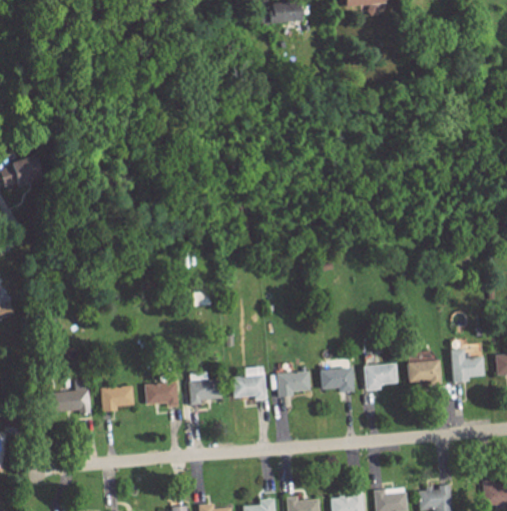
[(386,4),(385,0),(345,0),(346,9),(386,4)]
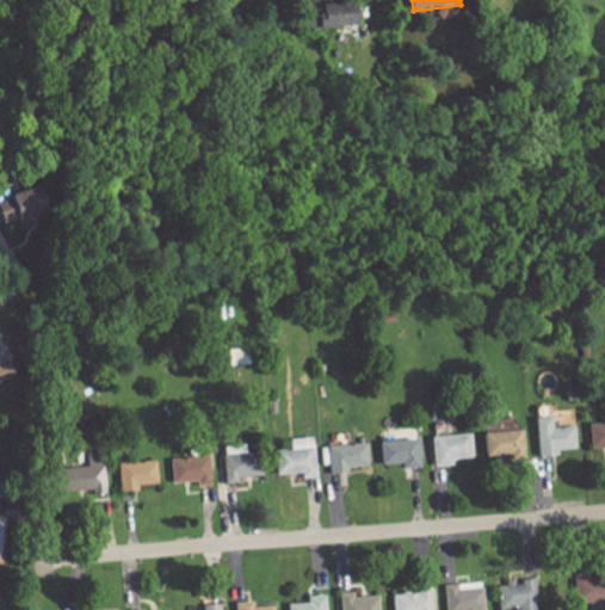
[(323,6),(323,12),(303,14),(304,32),(360,26),(358,2),(323,6)]
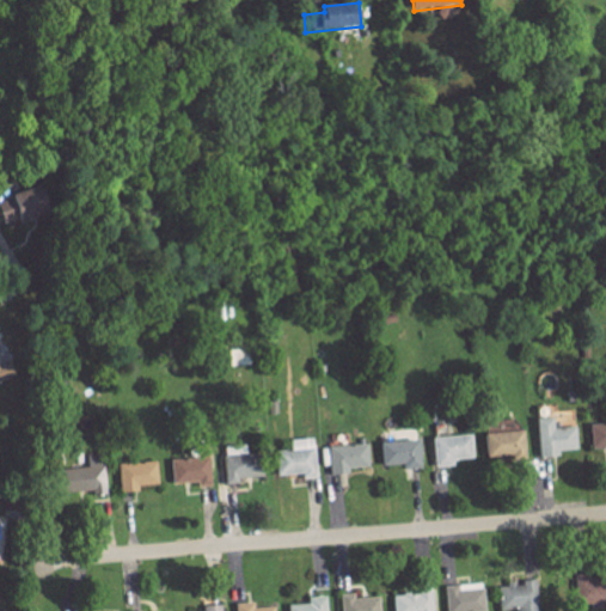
[(48,212),(40,187),(0,201),(0,212),(6,227),(48,212)]
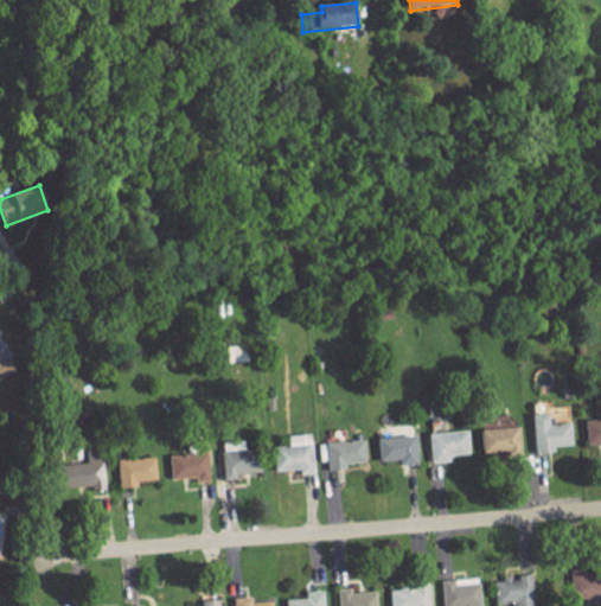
[(0,380),(18,375),(13,359),(0,363),(0,361),(0,380)]
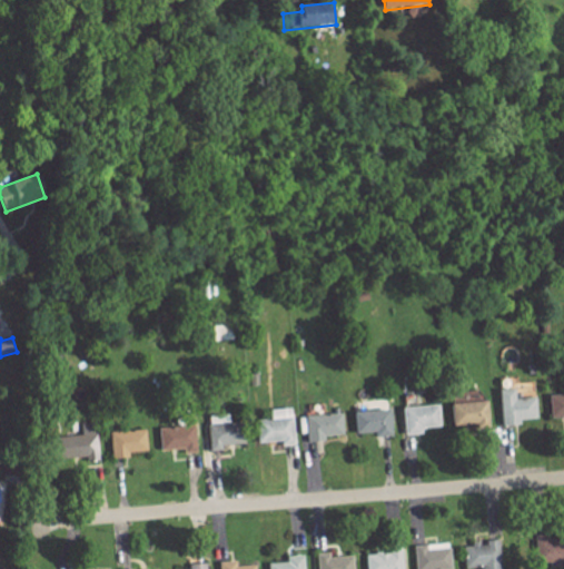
[(502,389),(503,425),(523,424),(523,420),(540,419),(538,396),(517,398),(516,389),(502,389)]
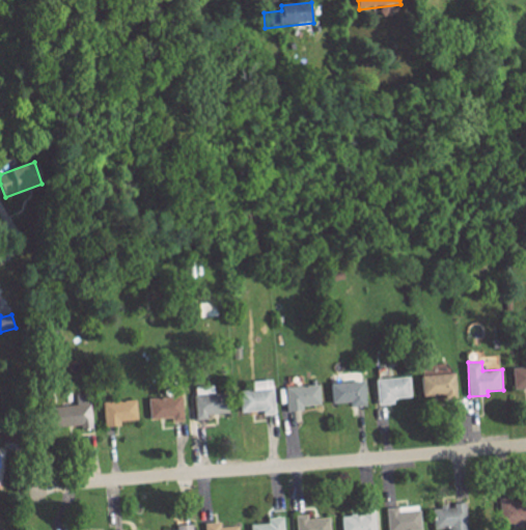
[(516,389),(525,388),(525,367),(514,368),(516,389)]
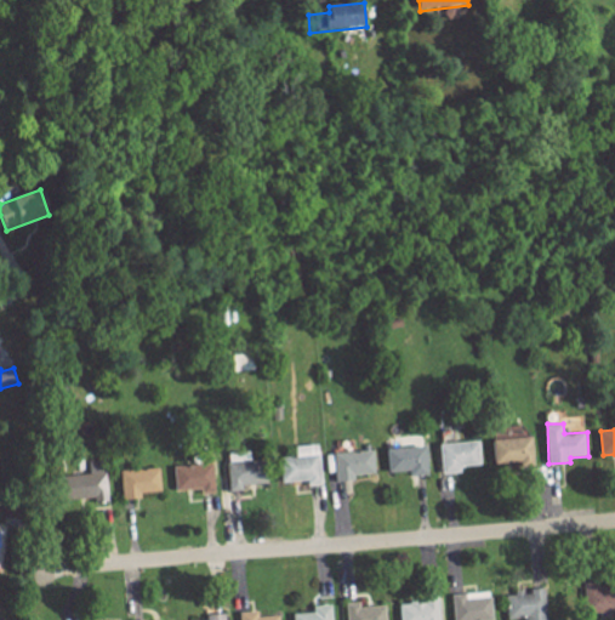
[(389,471),(411,471),(411,476),(430,476),(428,437),(406,437),(408,448),(388,448),(389,471)]
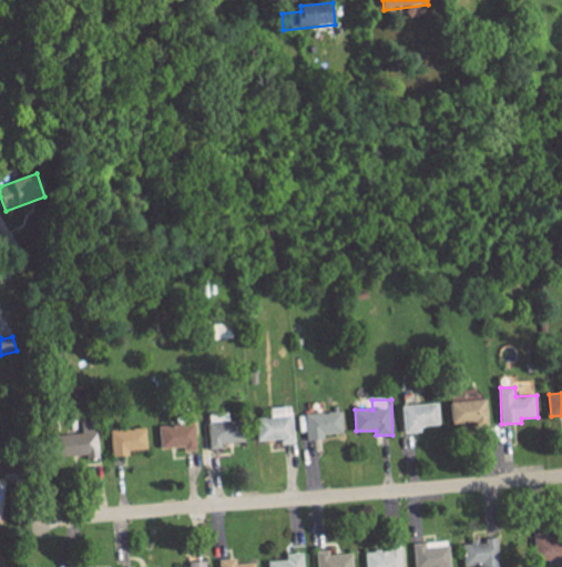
[(489,423),(489,401),(452,401),(452,424),(489,423)]
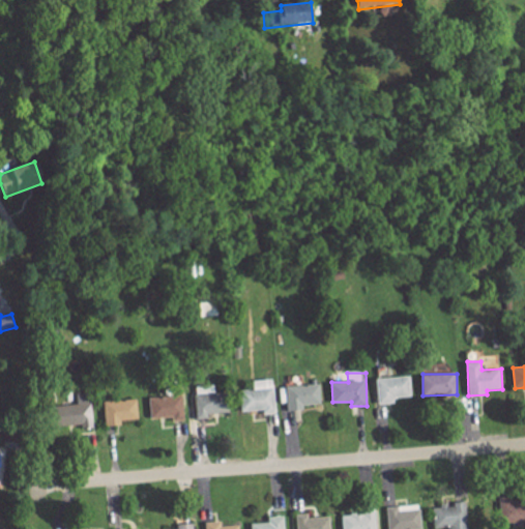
[(378,404),(395,404),(395,398),(412,397),(411,376),(377,377),(378,404)]
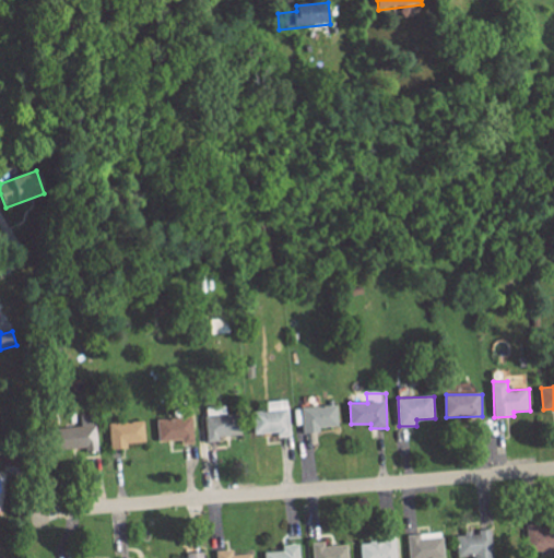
[(254,412),(255,434),(279,432),(279,437),(291,436),(290,400),(268,401),(268,411),(254,412)]
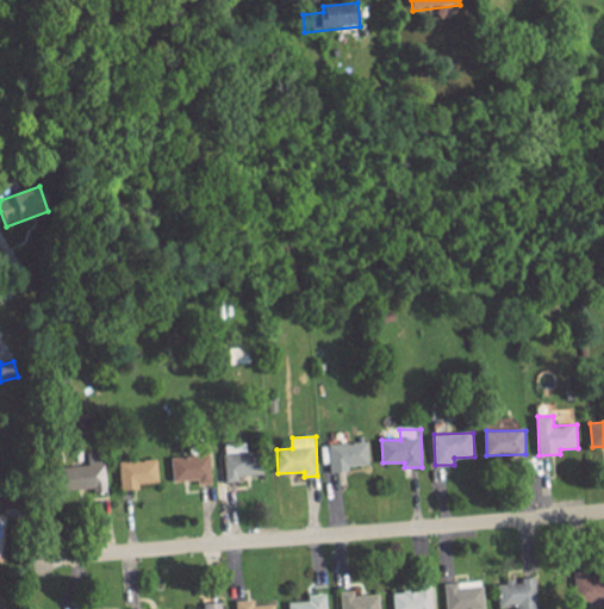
[(330,443),(331,473),(350,472),(349,466),(369,465),(368,442),(330,443)]
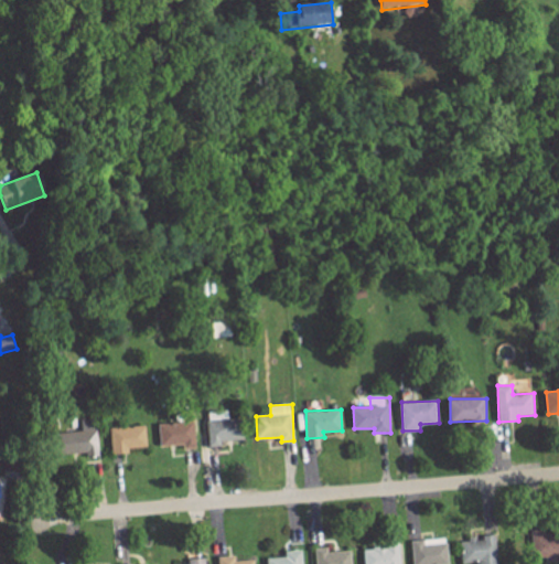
[(230,418),(229,411),(208,412),(210,446),(222,446),(222,440),(245,439),(244,418),(230,418)]
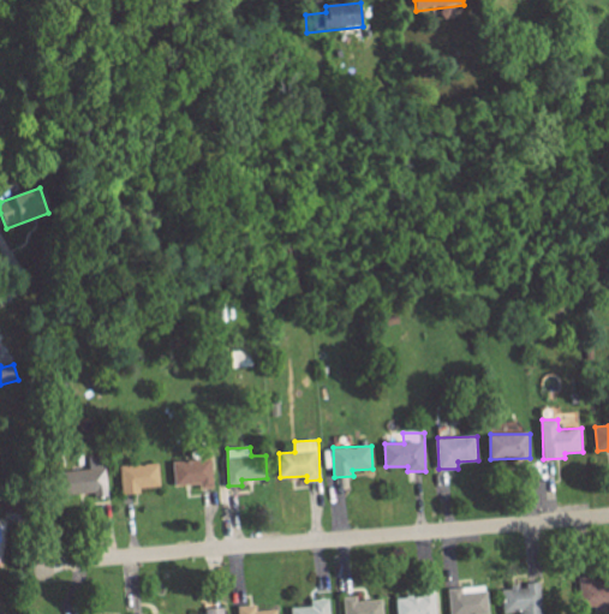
[(175,486),(202,484),(202,489),(215,489),(214,459),(174,462),(175,486)]
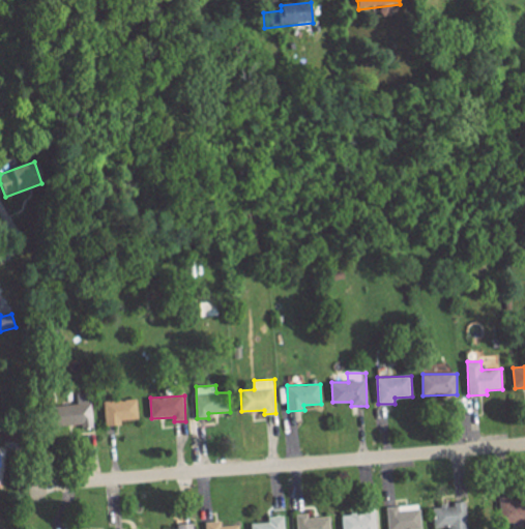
[(121,420),(140,419),(139,400),(105,401),(106,425),(121,425),(121,420)]
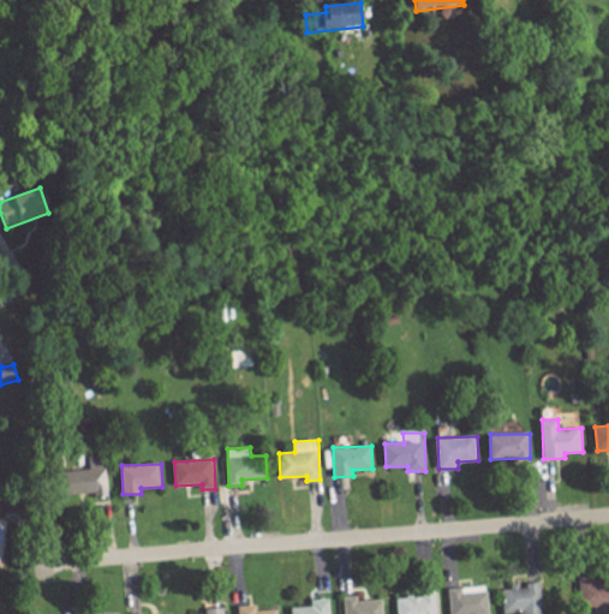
[(66,494),(87,493),(88,499),(109,499),(108,465),(65,466),(66,494)]
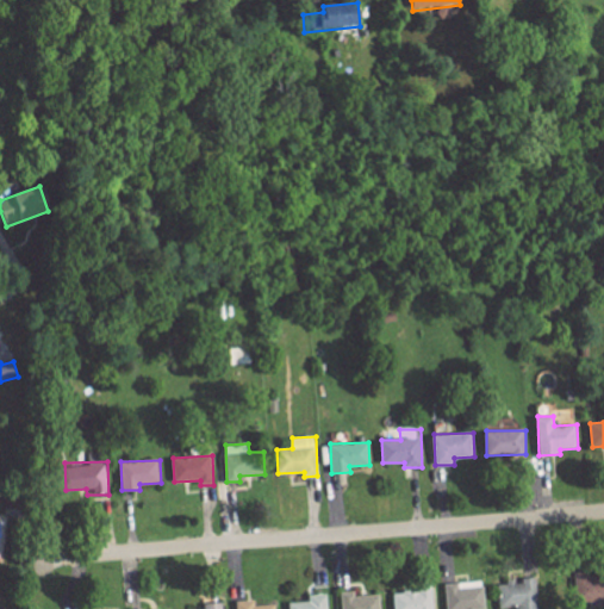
[(603,572),(576,575),(577,602),(591,602),(591,608),(603,608),(603,572)]
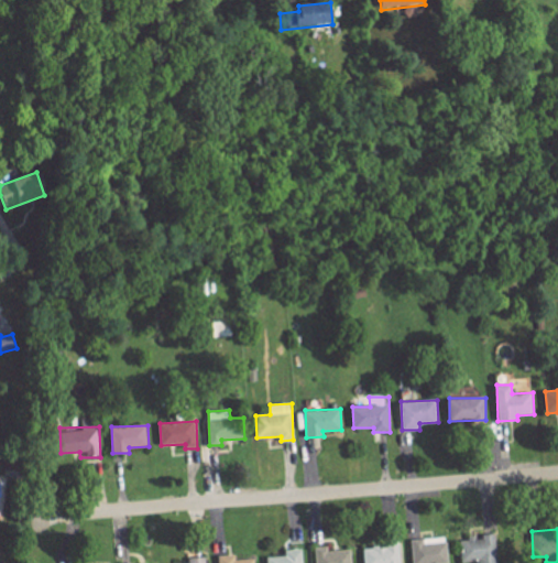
[(496,562),(496,533),(483,533),(483,537),(462,537),(462,562),(480,562),(496,562)]
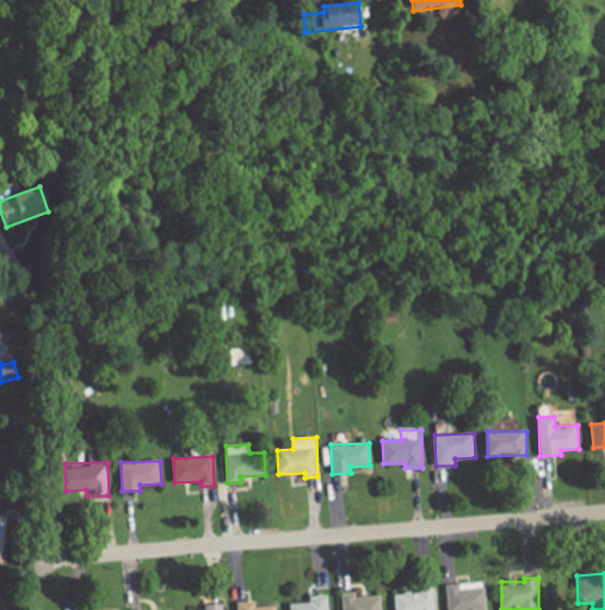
[(487,609),(486,583),(449,583),(449,609),(487,609)]
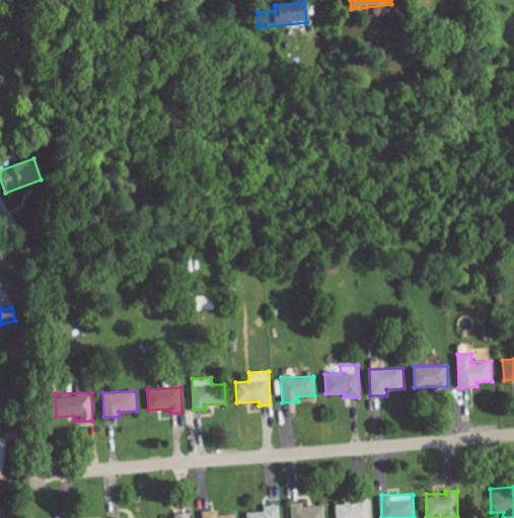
[(369,517),(368,498),(357,498),(357,504),(336,504),(336,517),(369,517)]
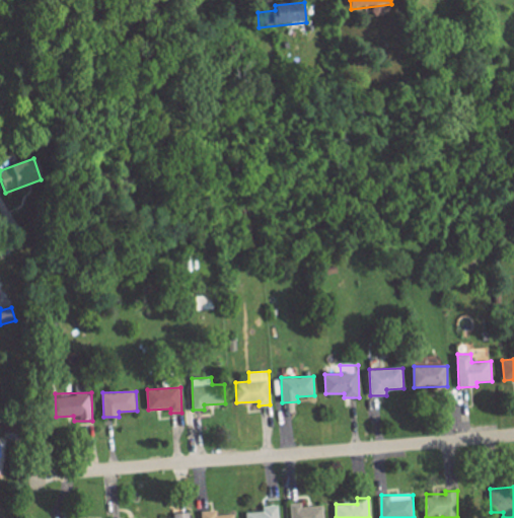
[(324,517),(324,506),(302,507),(301,503),(291,503),(291,517),(324,517)]
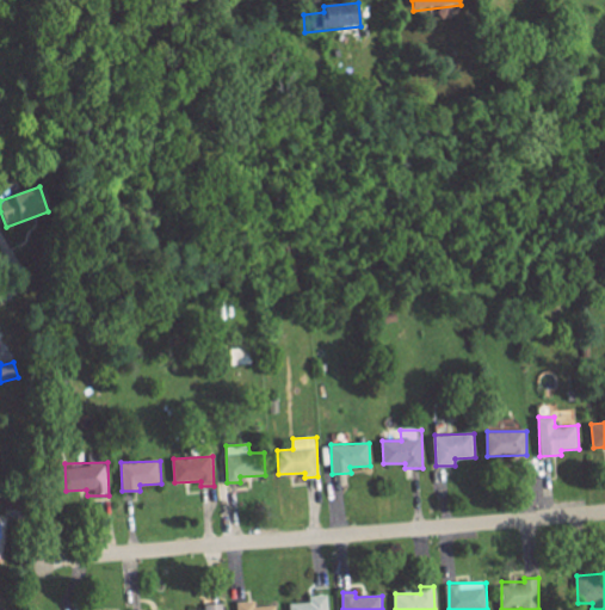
[(291,603),(290,609),(329,609),(329,595),(309,596),(310,603),(291,603)]
